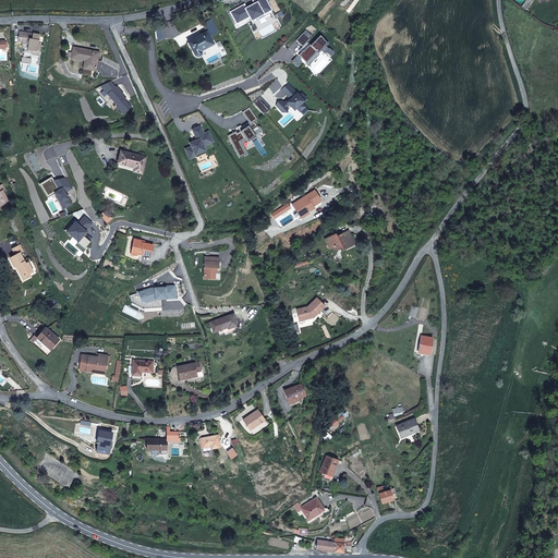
[(39,43),(40,35),(21,32),(20,37),(23,37),(22,41),(22,43),(28,44),(27,47),(27,48),(33,49),(32,53),(39,56),(40,50),(41,43),(39,43)]
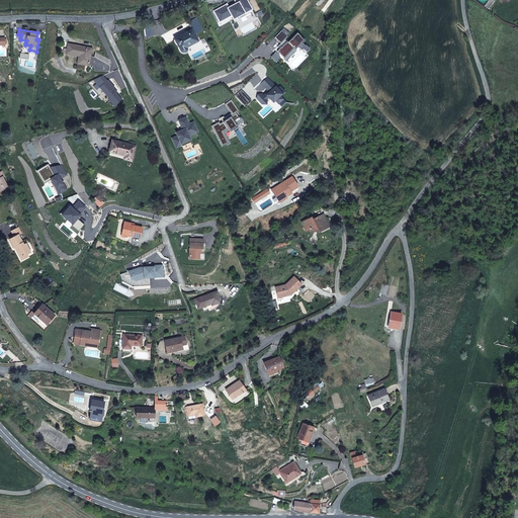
[(198,40),(192,29),(174,38),(181,51),(181,52),(182,53),(183,53),(184,53),(185,53),(186,52),(187,51),(187,50),(187,49),(187,48),(198,40)]
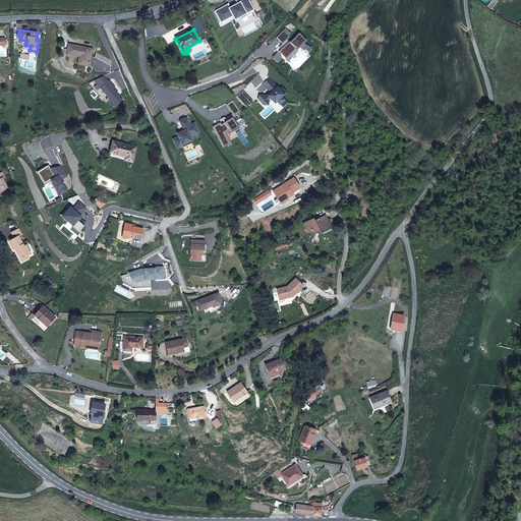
[(90,66),(93,49),(69,44),(67,50),(67,53),(67,54),(79,56),(78,64),(90,66)]
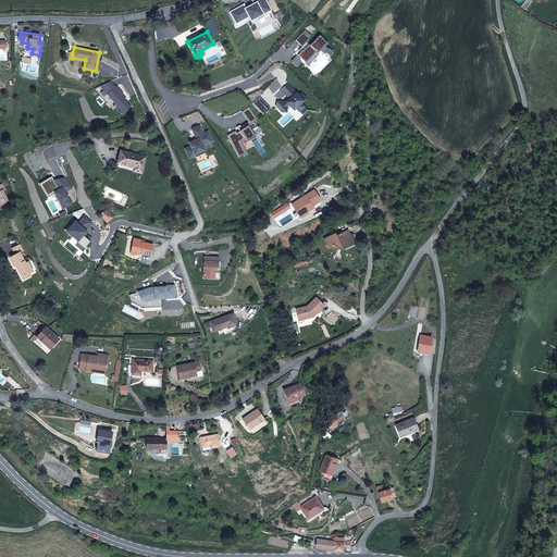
[(346,98),(353,84),(345,79),(338,95),(346,98)]
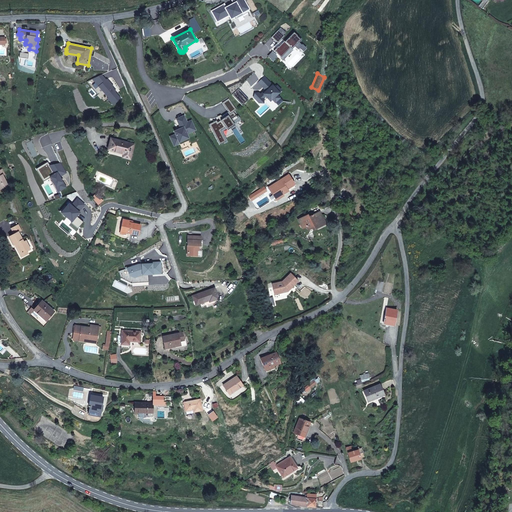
[(130,159),(134,144),(111,139),(108,150),(124,154),(123,157),(130,159)]
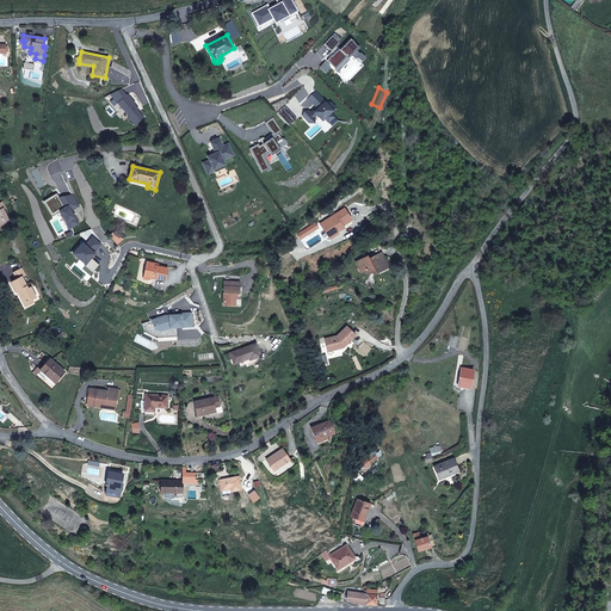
[(341,226),(351,220),(344,209),(328,220),(329,221),(322,226),(325,229),(328,228),(333,236),(339,233),(338,233),(344,228),(341,226)]
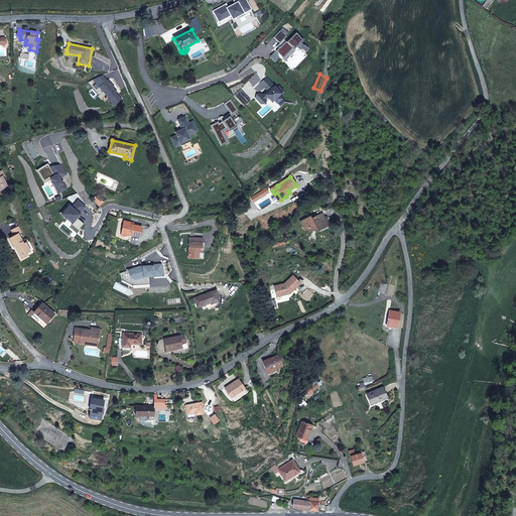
[(319,230),(329,226),(323,214),(311,219),(310,217),(300,222),(301,223),(305,230),(309,229),(310,232),(318,228),(319,230)]
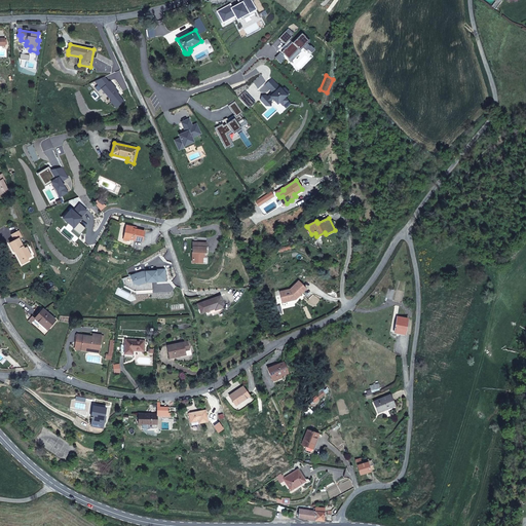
[(142,241),(145,231),(136,229),(133,228),(133,227),(126,225),(123,237),(129,238),(142,241)]
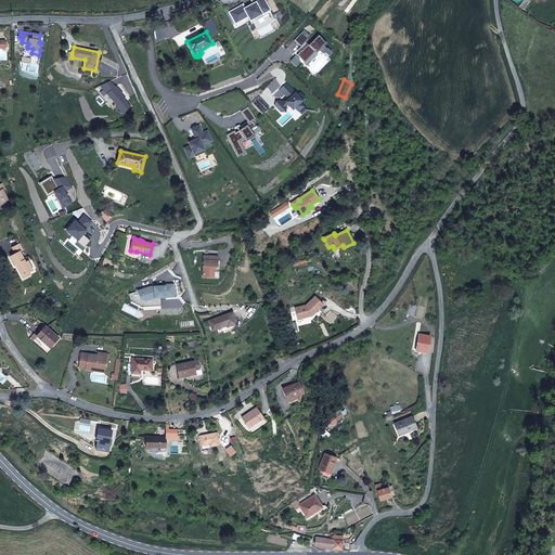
[(26,262),(21,252),(23,250),(20,244),(13,247),(15,254),(11,256),(15,266),(16,265),(17,263),(23,275),(29,272),(33,270),(28,261),(26,262)]
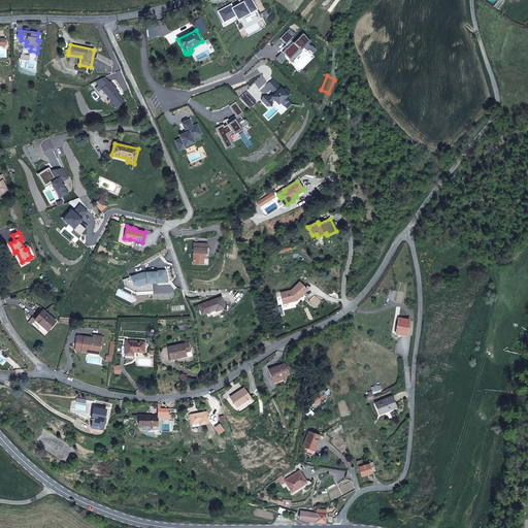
[(203,264),(203,258),(205,258),(205,254),(206,254),(207,243),(194,242),(194,253),(193,263),(203,264)]
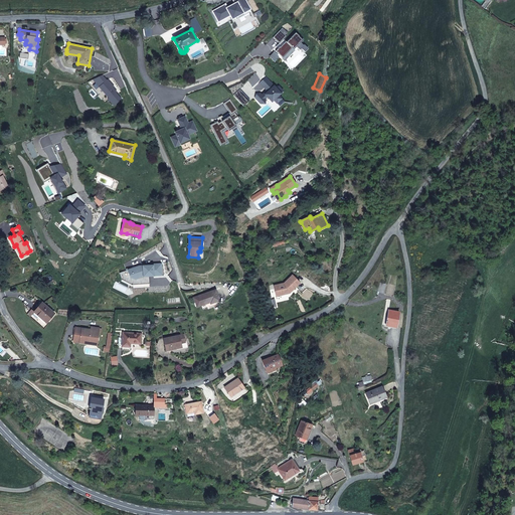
[(21,259),(28,255),(27,252),(21,255),(16,244),(15,245),(21,259)]
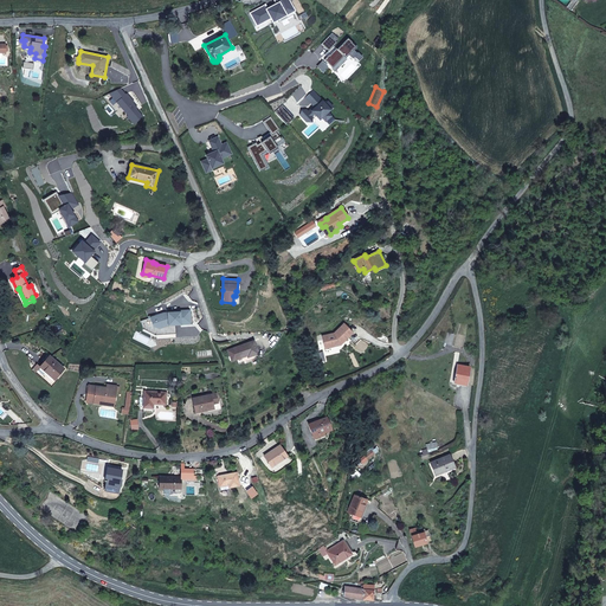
[(322,336),(326,349),(336,346),(337,343),(343,342),(354,333),(345,323),(334,333),(322,336)]
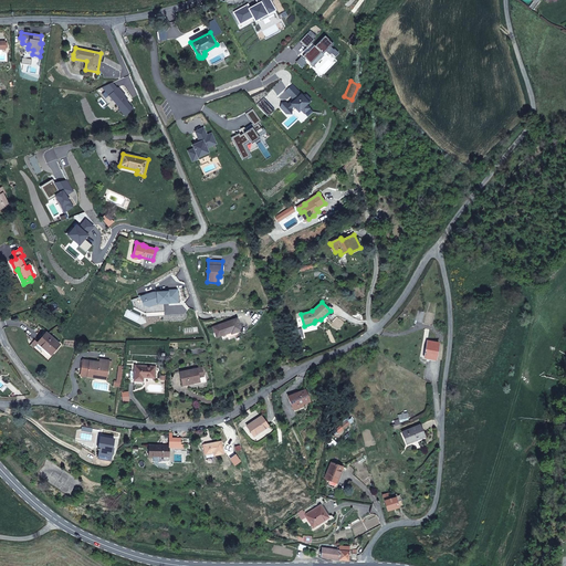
[(242,331),(238,318),(212,327),(217,337),(222,336),(232,332),(233,333),(242,331)]
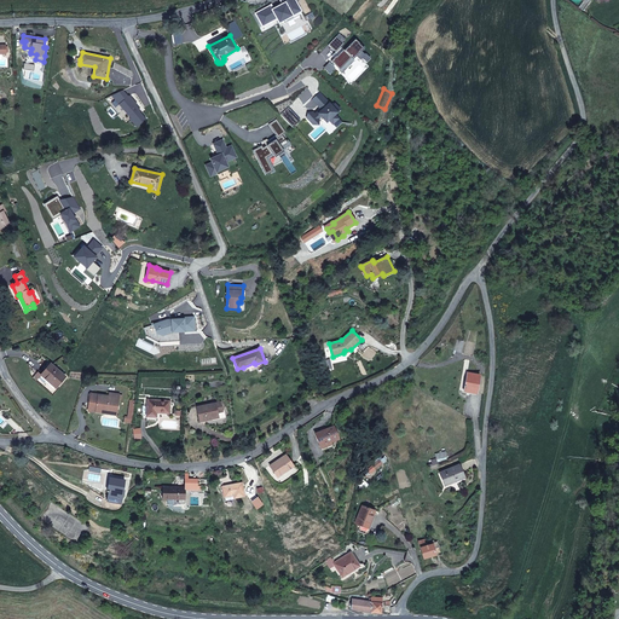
[(249,370),(265,364),(265,362),(255,364),(254,363),(243,368),(244,371),(249,370)]
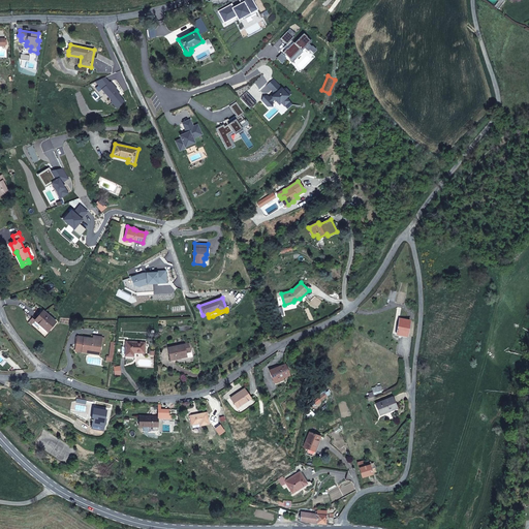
[(48,332),(56,321),(43,311),(35,320),(48,332)]
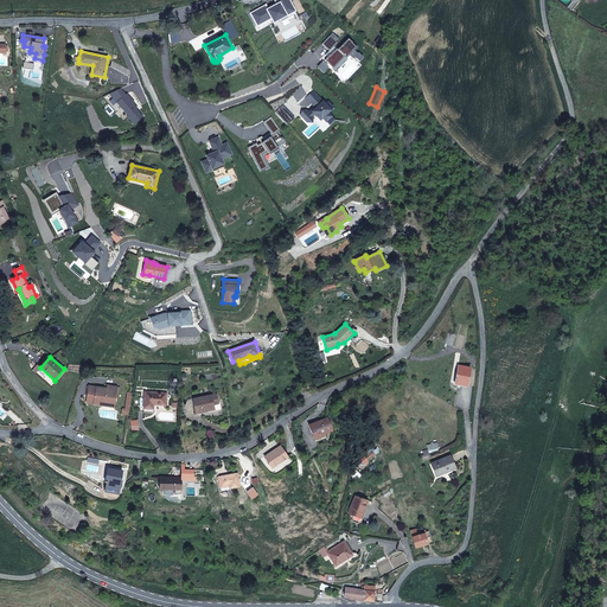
[(467,385),(471,368),(458,365),(455,383),(467,385)]
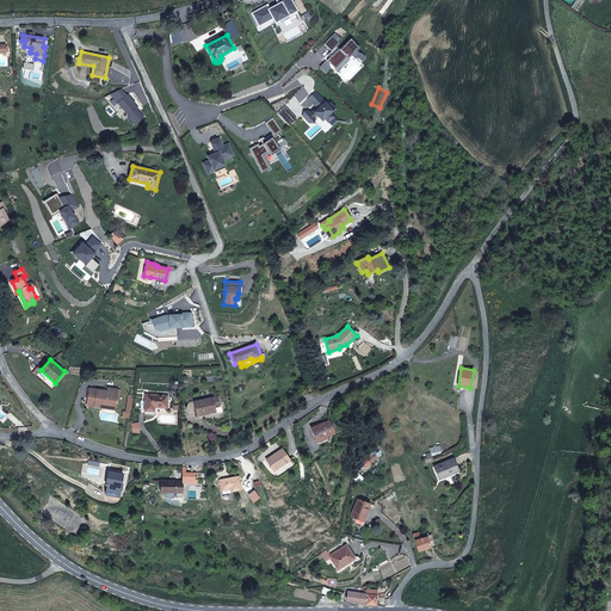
[(90,388),(87,406),(96,407),(96,403),(116,407),(117,394),(118,389),(112,388),(112,392),(107,390),(90,388)]
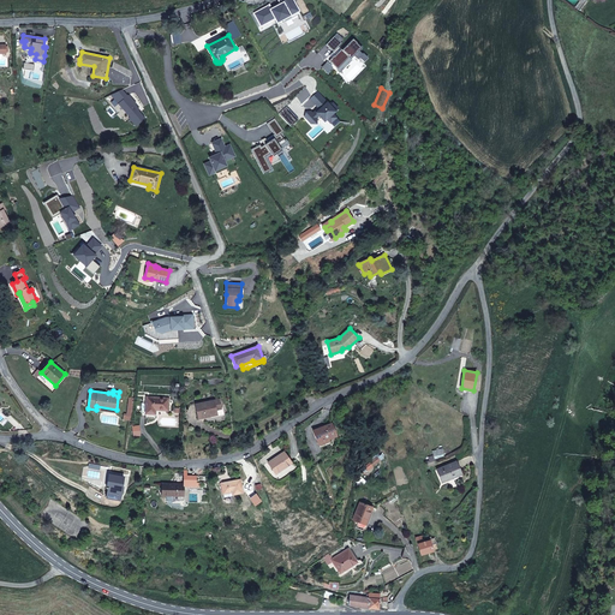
[(131,421),(135,394),(131,394),(127,415),(125,415),(124,419),(131,421)]
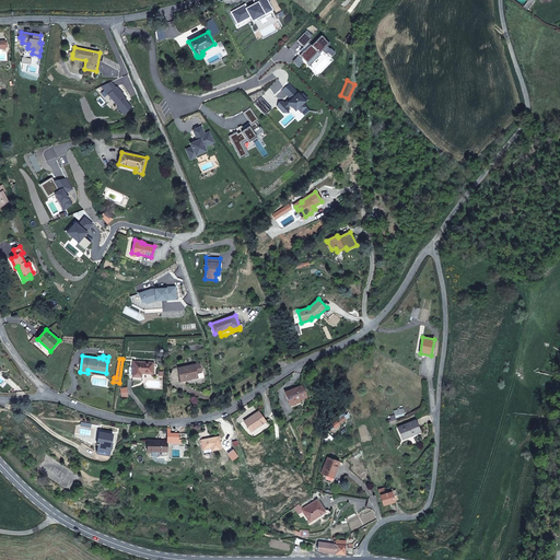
[(153,373),(153,363),(133,361),(133,368),(129,366),(128,375),(128,377),(132,377),(132,376),(141,376),(141,373),(153,373)]
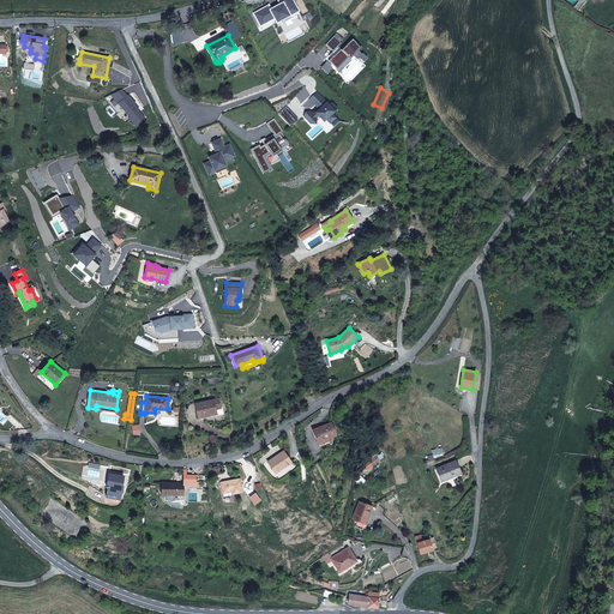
[(216,414),(216,408),(221,408),(220,399),(196,404),(198,417),(216,414)]
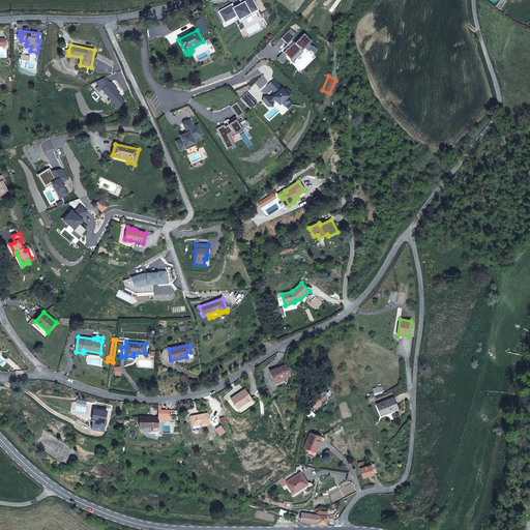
[(290,375),(286,364),(270,372),(274,382),(283,378),(290,375)]
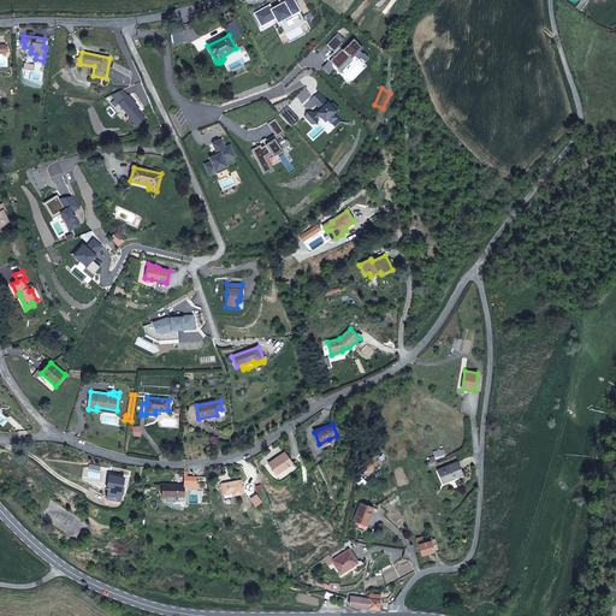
[(292,463),(284,452),(268,463),(277,474),(292,463)]
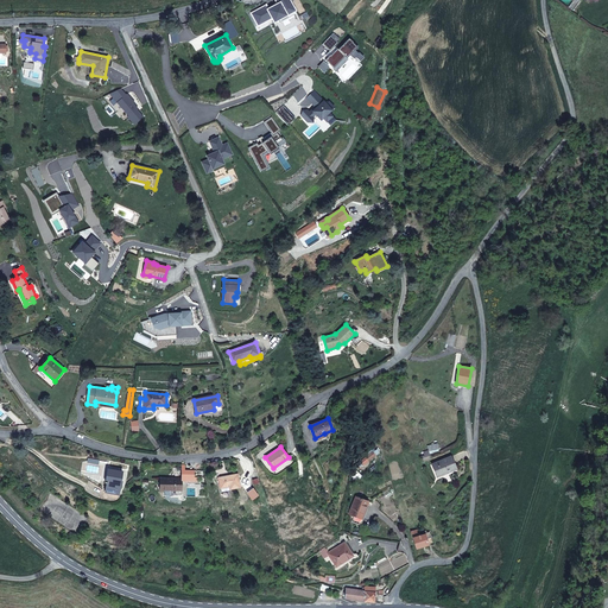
[(437,476),(456,468),(451,457),(432,466),(437,476)]
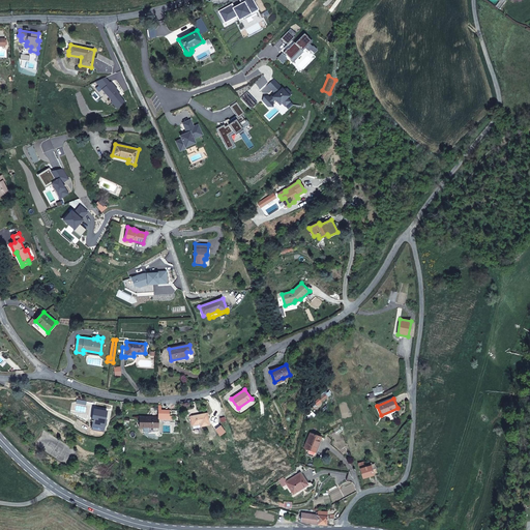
[(104,431),(107,411),(94,409),(92,420),(93,420),(92,429),(104,431)]
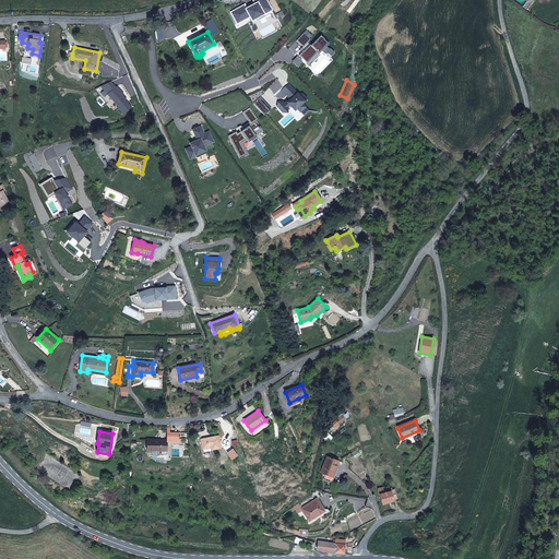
[(221,448),(218,436),(211,437),(206,438),(201,439),(202,449),(211,447),(211,450),(221,448)]
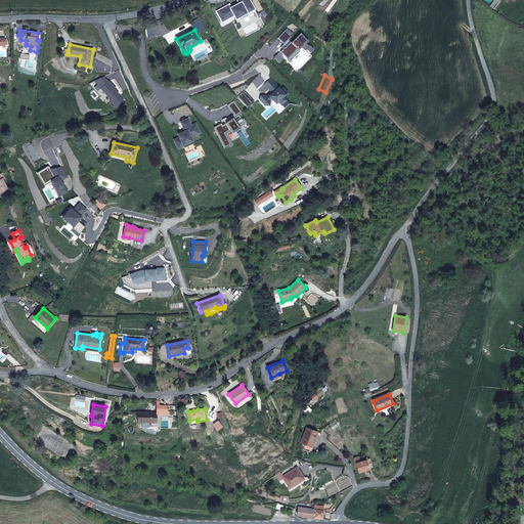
[(157,423),(157,412),(138,411),(137,423),(146,423),(157,423)]
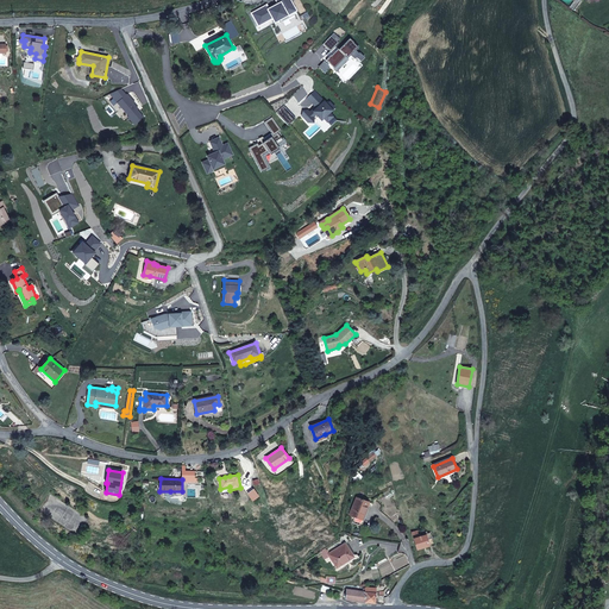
[(360,526),(369,502),(356,497),(350,515),(355,516),(352,522),(357,525),(360,526)]
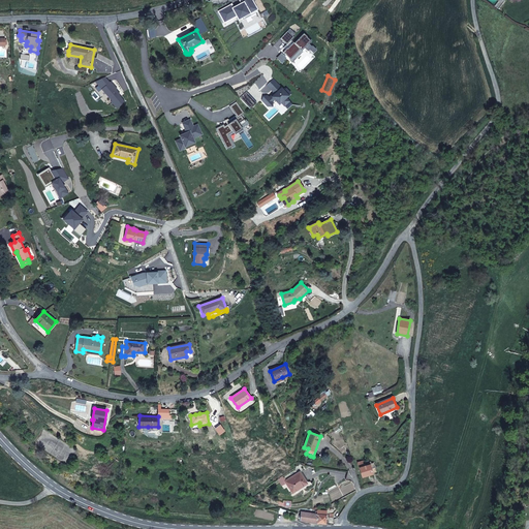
[(372,472),(376,471),(373,463),(369,464),(370,465),(365,466),(363,461),(358,463),(362,476),(372,473),(372,472)]
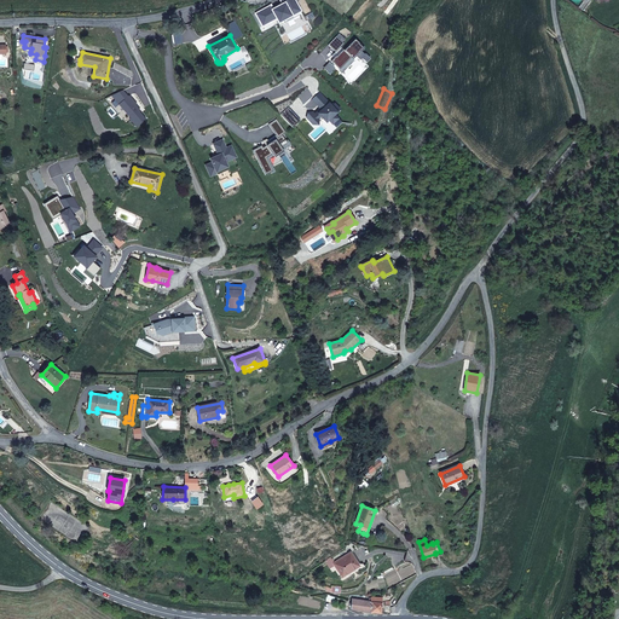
[(342,577),(359,566),(351,553),(334,563),(335,565),(342,577)]
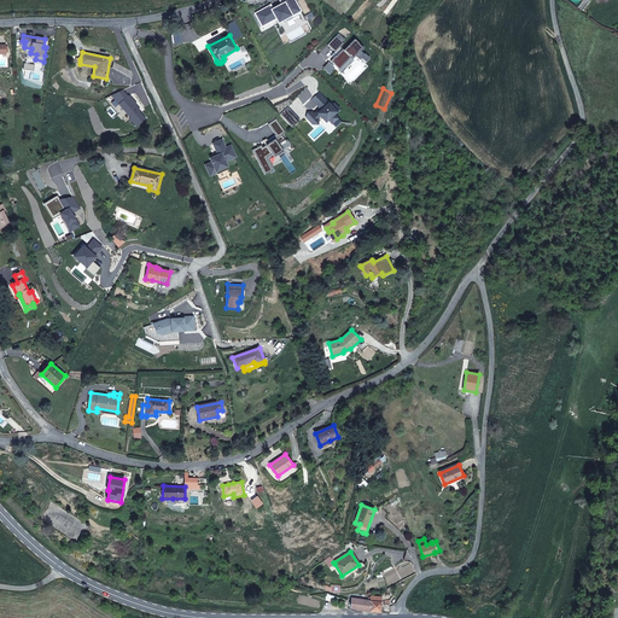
[(334,564),(333,563),(330,557),(325,560),(330,567),(334,564)]
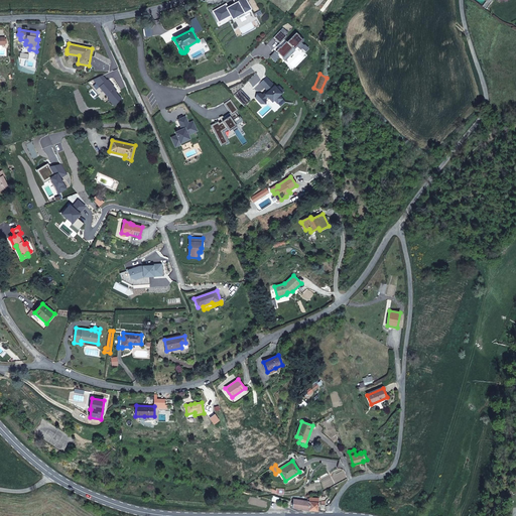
[(308,510),(309,501),(309,498),(307,498),(307,502),(301,501),(294,499),(293,507),(300,509),(308,510)]
